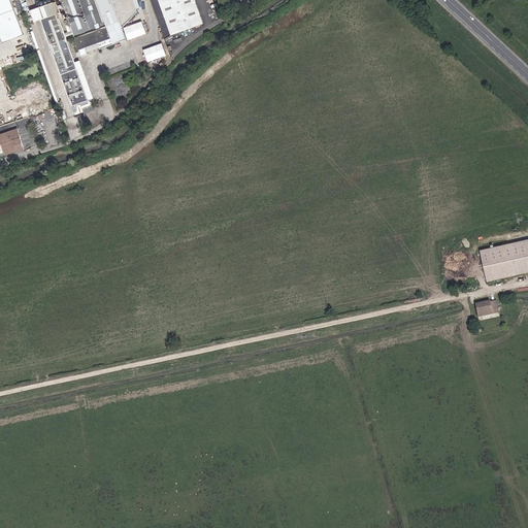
[(15,20),(7,0),(0,0),(0,25),(14,20),(15,20)]
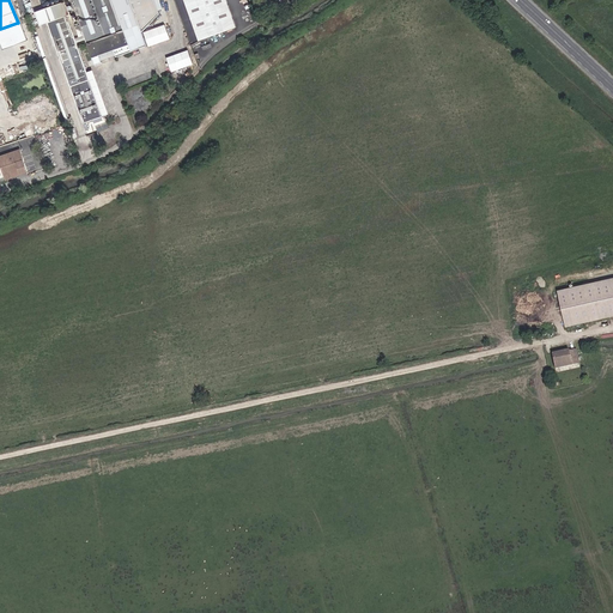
[(153,0),(67,0),(92,67),(169,38),(164,25),(143,34),(159,14),(153,0)]
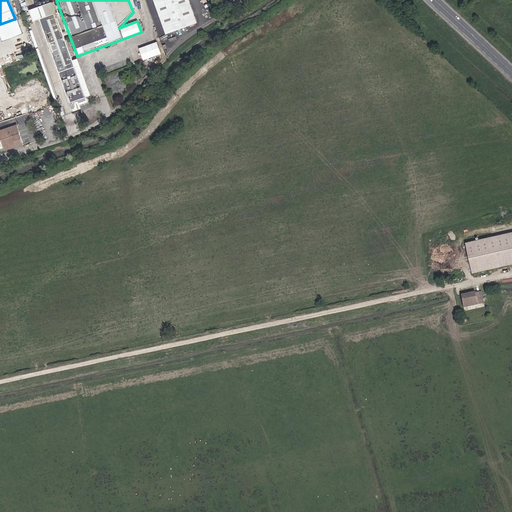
[(197,23),(188,0),(153,0),(166,34),(197,23)]
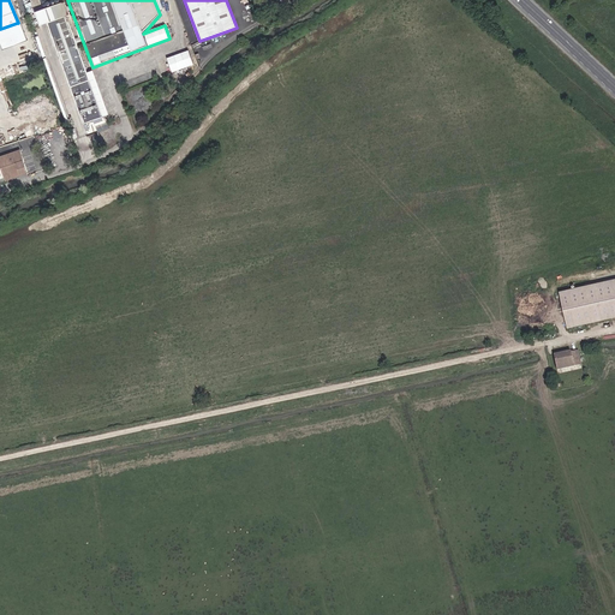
[(45,23),(57,53),(76,45),(59,1),(34,11),(37,25),(45,23)]
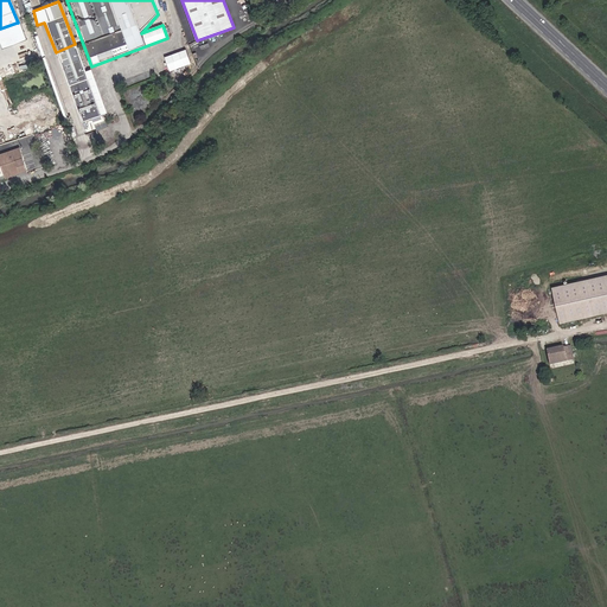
[(0,46),(23,38),(17,23),(0,29),(0,46)]
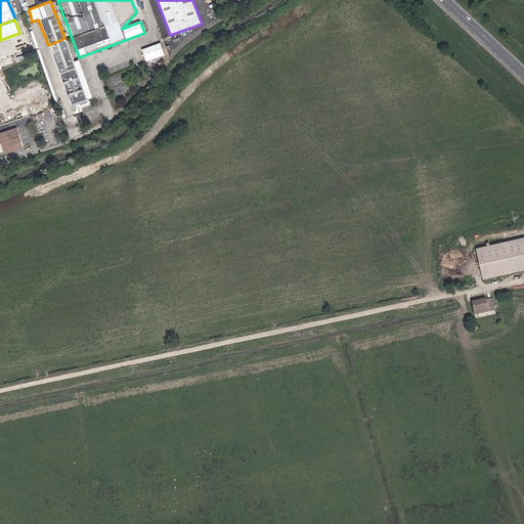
[(64,38),(48,45),(70,105),(86,98),(64,38)]
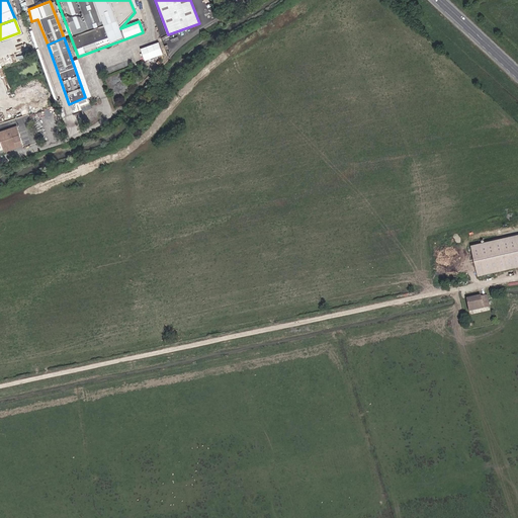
[(23,145),(16,125),(0,132),(0,139),(5,152),(23,145)]
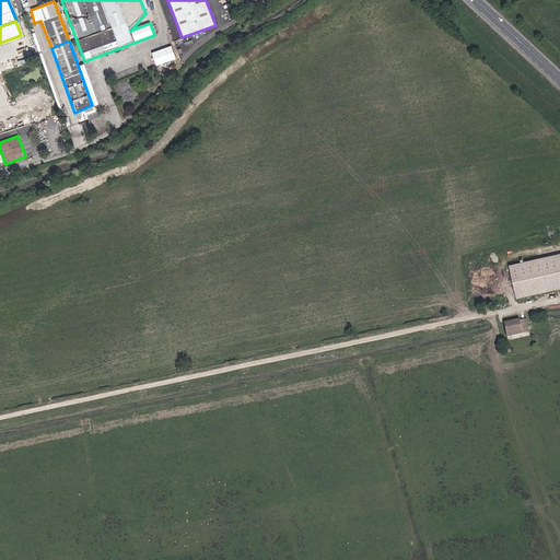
[(559,254),(509,266),(516,299),(559,289),(559,254)]
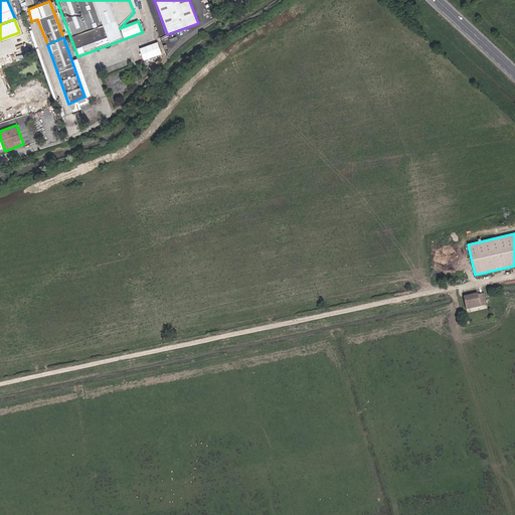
[(467,308),(485,304),(483,294),(478,295),(478,293),(464,297),(467,308)]
